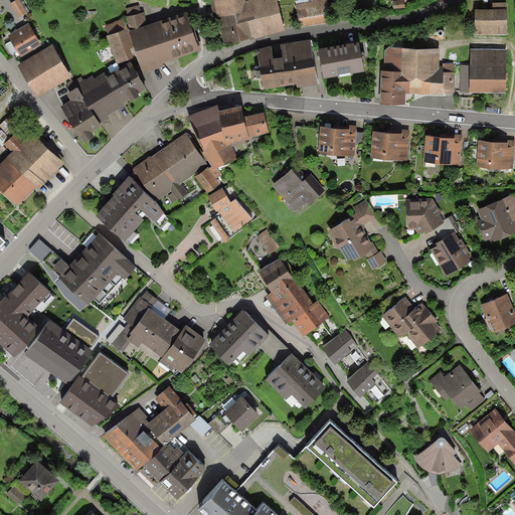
[(27,13),(19,0),(16,0),(10,4),(19,18),(27,13)]
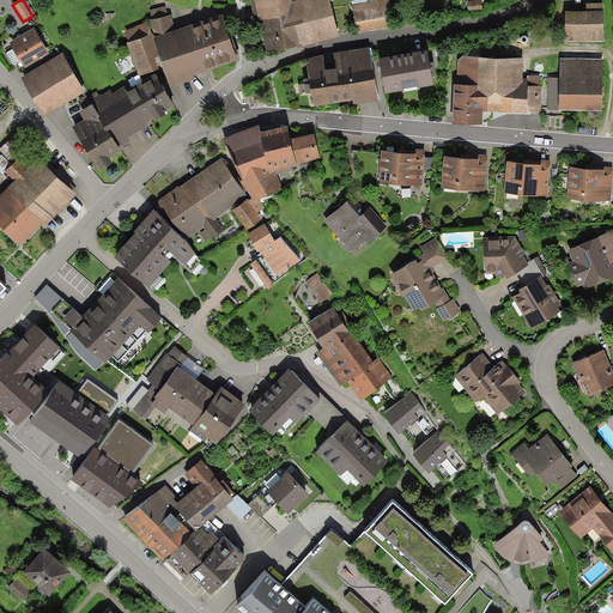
[(249,0),(254,22),(261,20),(267,53),(339,40),(329,0),(249,0)]
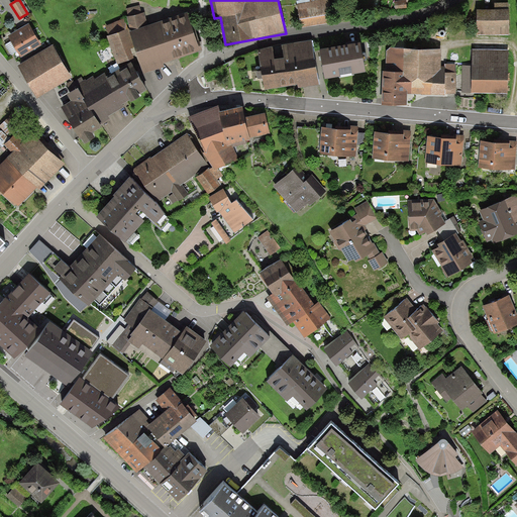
[(329,0),(301,0),(297,1),(301,28),(333,23),(329,0)]
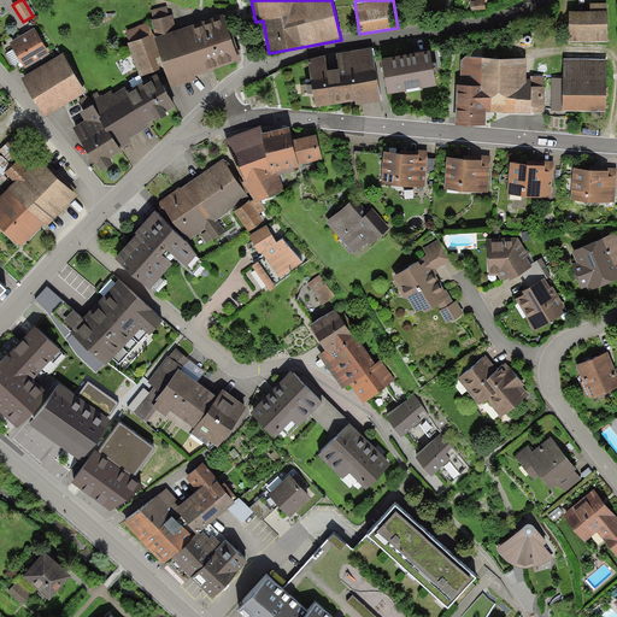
[(470,3),(471,12),(486,10),(485,0),(470,3)]
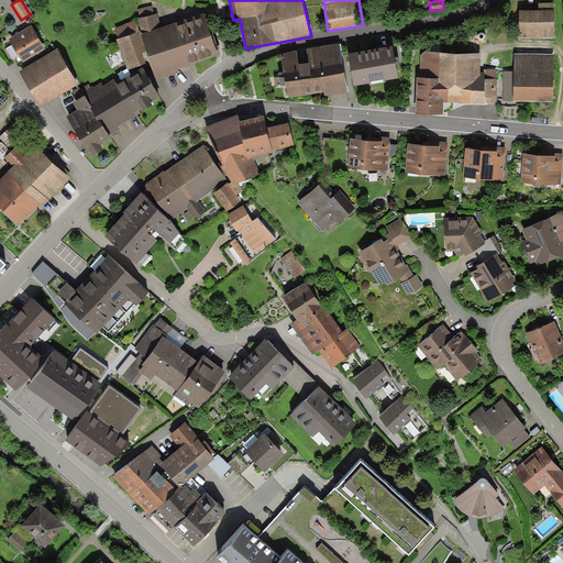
[(519,11),(520,39),(554,37),(554,2),(539,3),(539,11),(519,11)]
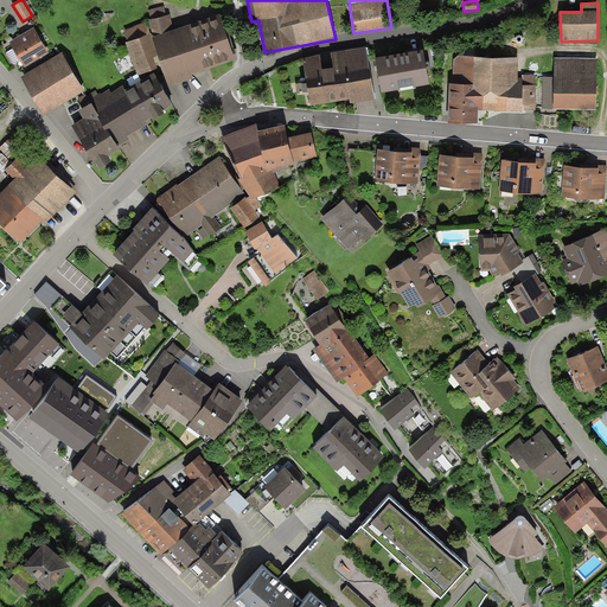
[(159,56),(170,87),(195,80),(193,76),(238,61),(236,52),(232,53),(221,16),(174,31),(170,16),(166,17),(163,6),(149,11),(152,20),(149,20),(152,34),(153,39),(159,56)]
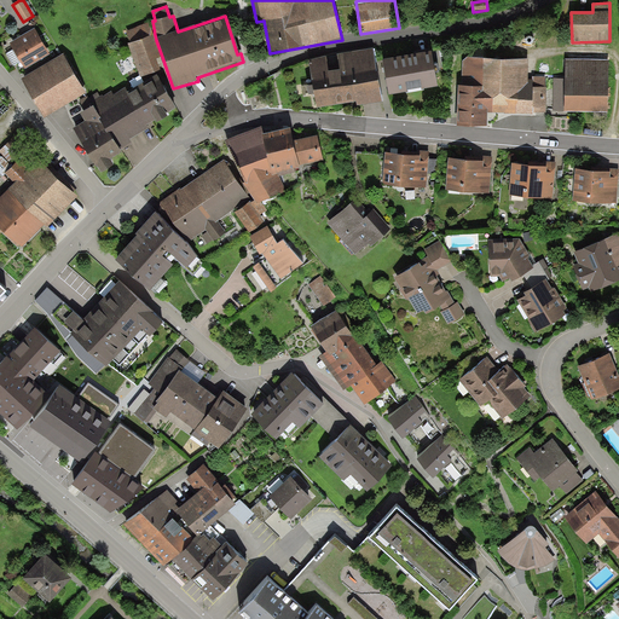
[(136,28),(127,32),(131,44),(154,35),(150,23),(146,24),(146,22),(134,25),(136,28)]
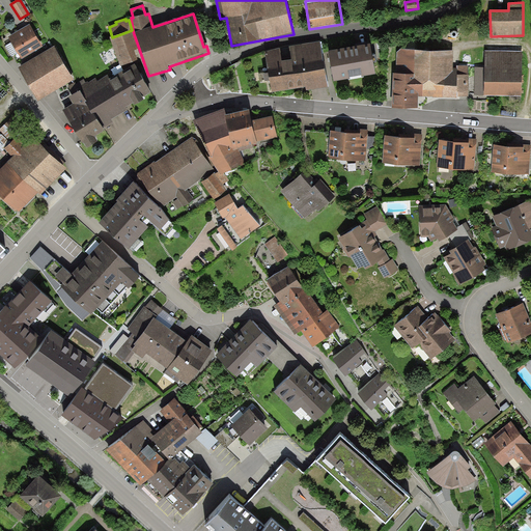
[(44,47),(30,25),(8,37),(22,60),(44,47)]
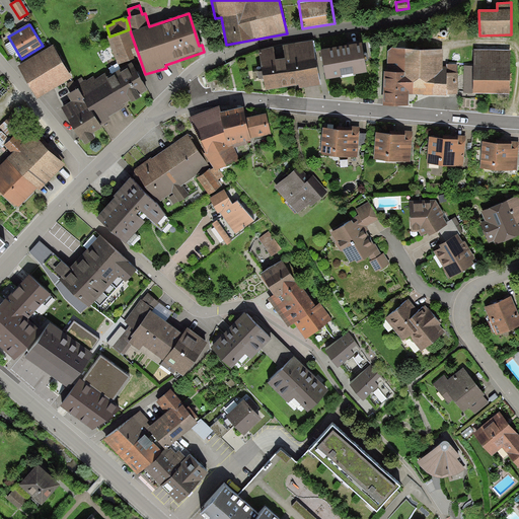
[(109,36),(107,38),(118,66),(135,61),(132,50),(136,48),(131,33),(130,29),(129,29),(109,36)]
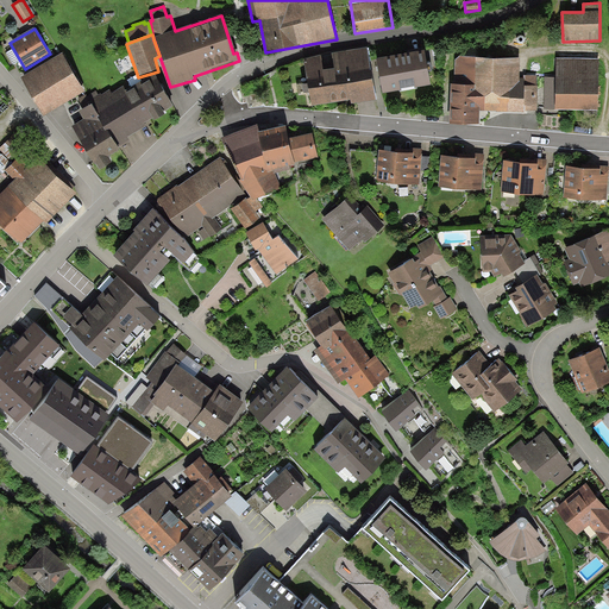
[(321,56),(302,60),(312,106),(351,99),(352,105),(376,100),(366,48),(332,54),(336,69),(324,71),(321,56)]
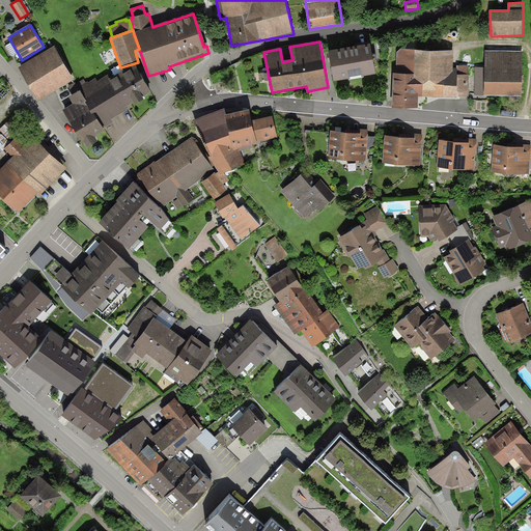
[(370,45),(328,52),(334,82),(375,75),(370,45)]
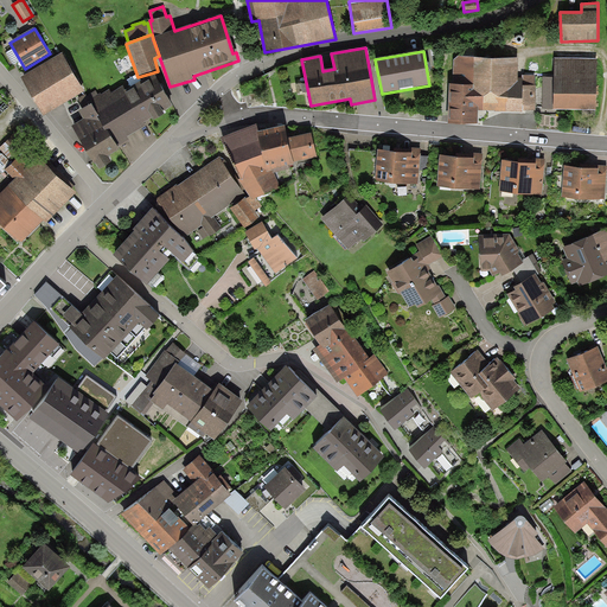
[(62,53),(20,77),(44,116),(85,93),(62,53)]
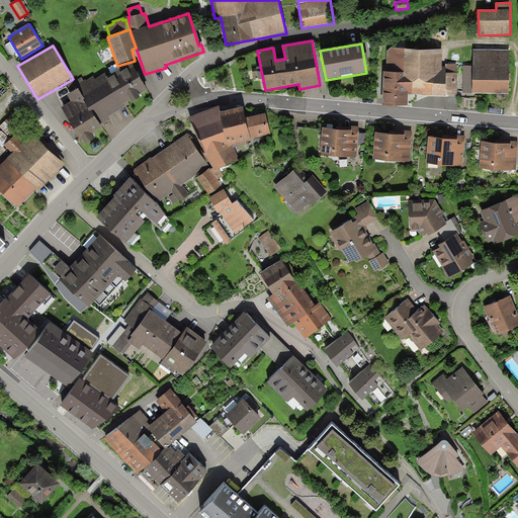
[(442,67),(442,50),(391,48),(386,51),(385,72),(383,72),(382,106),(408,106),(408,94),(423,94),(423,95),(446,96),(446,67),(442,67)]
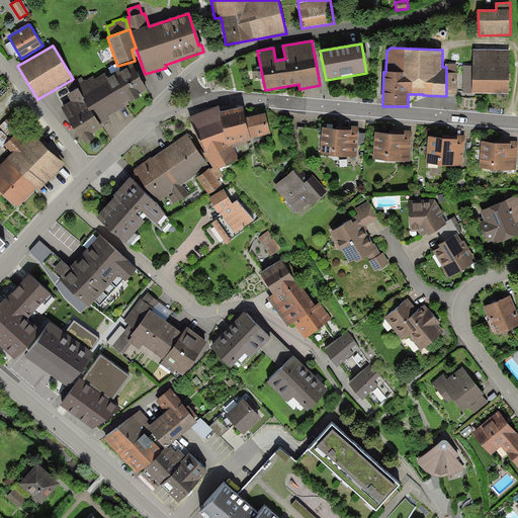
[(510,51),(473,50),(472,94),(509,94),(510,51)]
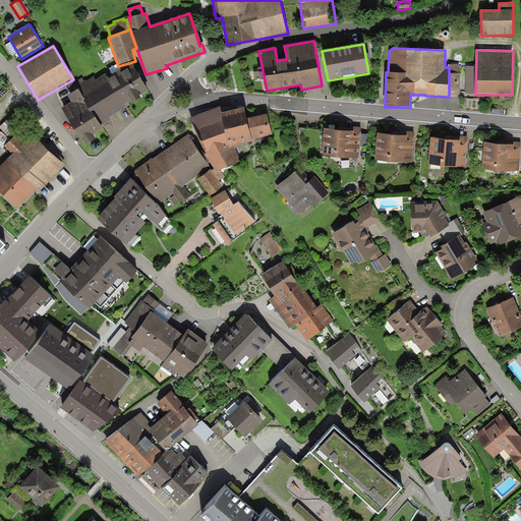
[(82,77),(74,81),(101,126),(111,121),(109,118),(125,109),(123,106),(130,102),(132,104),(141,99),(139,96),(149,91),(132,63),(108,77),(106,74),(96,79),(95,76),(87,81),(87,80),(84,81),(82,77)]
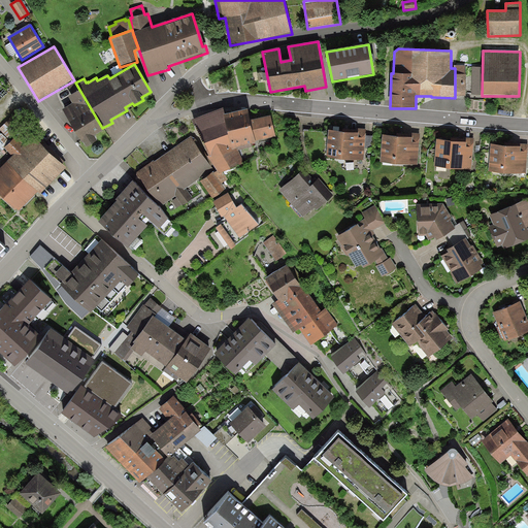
[(455,66),(455,68),(455,98),(466,98),(466,66),(455,66)]
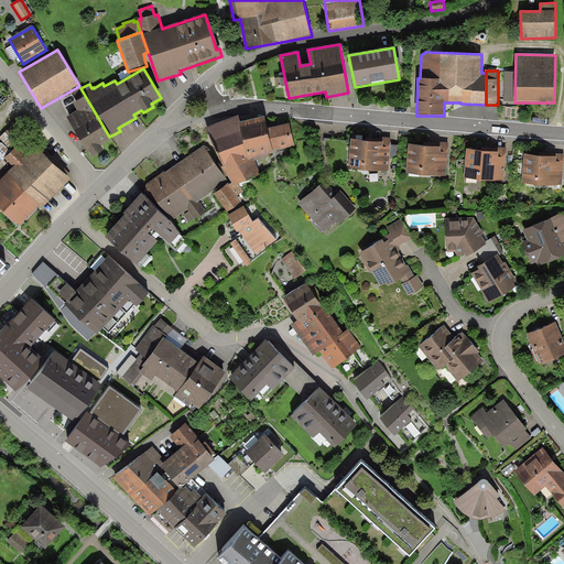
[(111,139),(109,137),(80,88),(80,87),(73,91),(77,101),(73,104),(77,110),(66,117),(88,153),(89,152),(93,159),(104,151),(100,145),(111,139)]
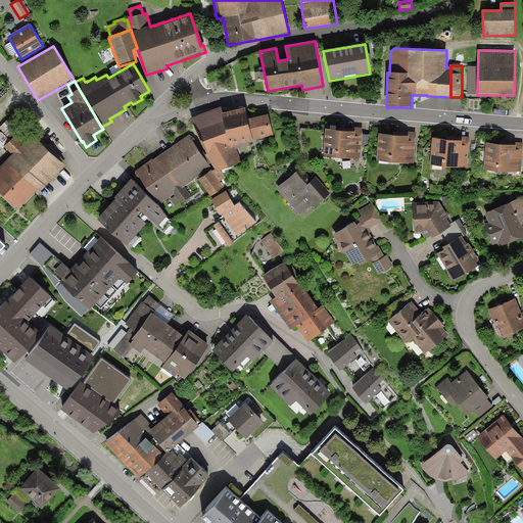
[(273,135),(268,115),(248,120),(245,108),(221,115),(220,109),(193,121),(206,155),(216,171),(218,173),(221,172),(241,161),(235,147),(253,141),(252,140),(273,135)]
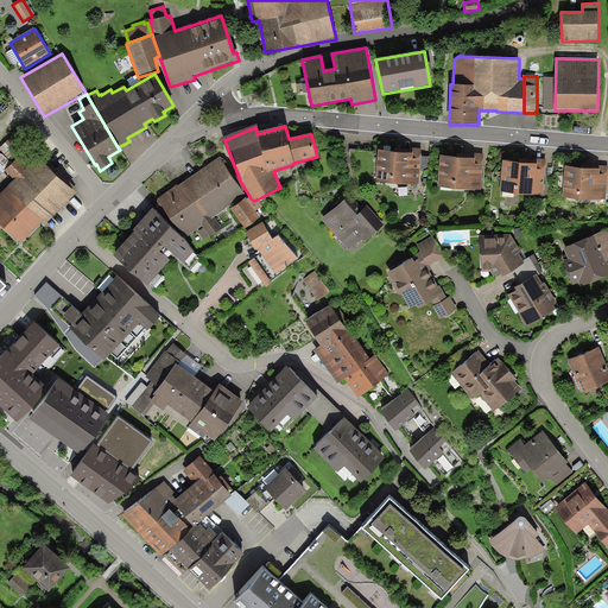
[(397,152),(379,151),(377,181),(418,185),(422,149),(397,146),(397,152)]
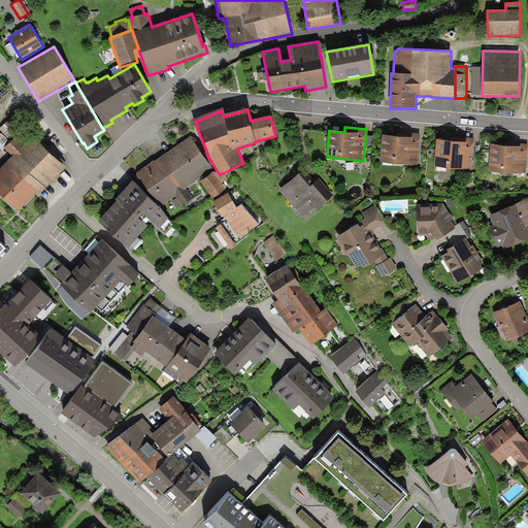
[(40,195),(64,169),(22,130),(4,149),(12,156),(0,169),(0,199),(2,197),(20,212),(38,193),(40,195)]
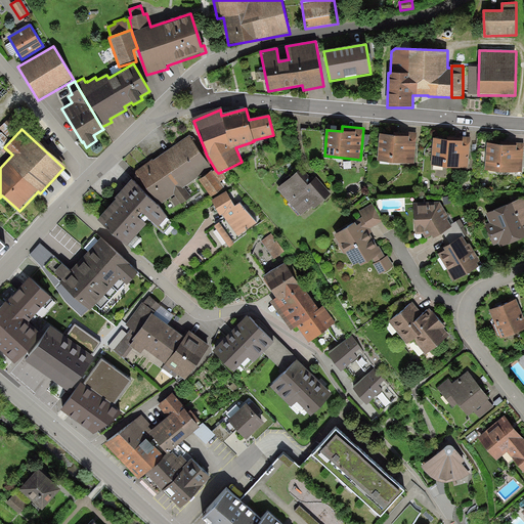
[(395,135),(380,134),(378,161),(415,164),(417,133),(395,131),(395,135)]
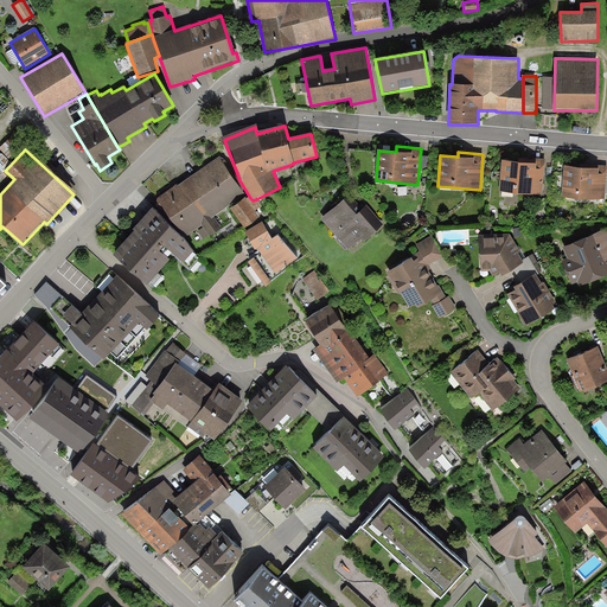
[(219,157),(187,179),(215,217),(246,195),(219,157)]
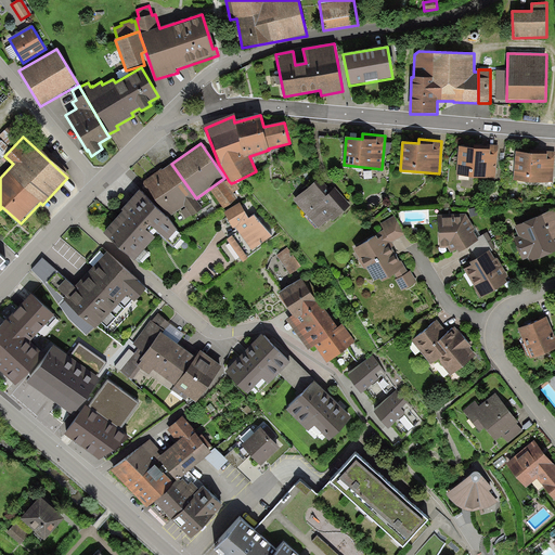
[(459,146),(456,175),(495,178),(499,145),(475,143),(474,147),(459,146)]
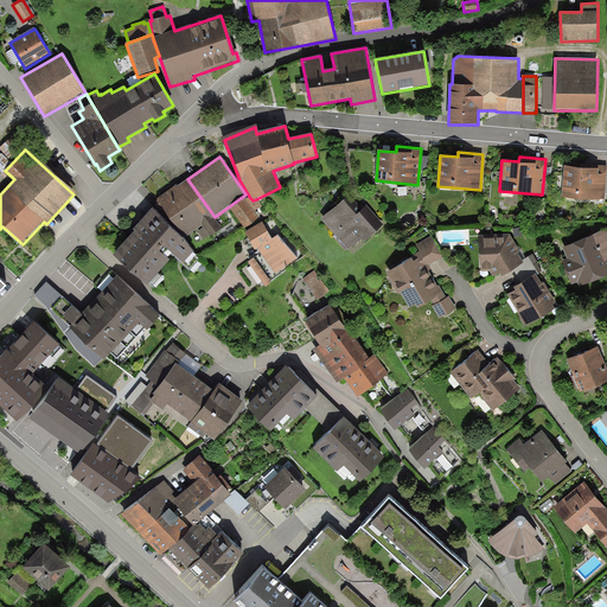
[(564,166),(562,197),(605,200),(606,166),(606,165),(582,164),(581,167),(564,166)]
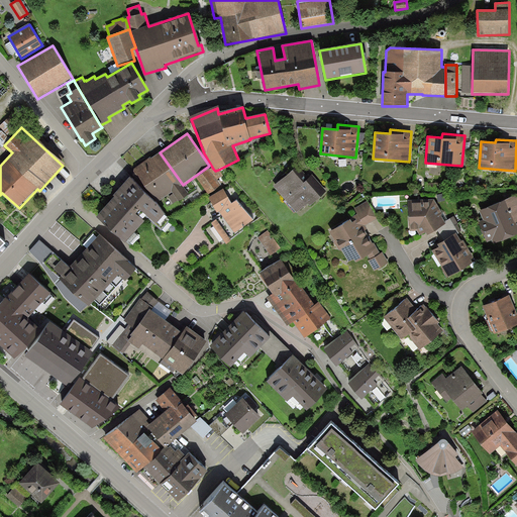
[(189,194),(183,185),(160,152),(151,159),(150,158),(132,170),(156,203),(172,192),(174,194),(178,200),(179,201),(189,194)]
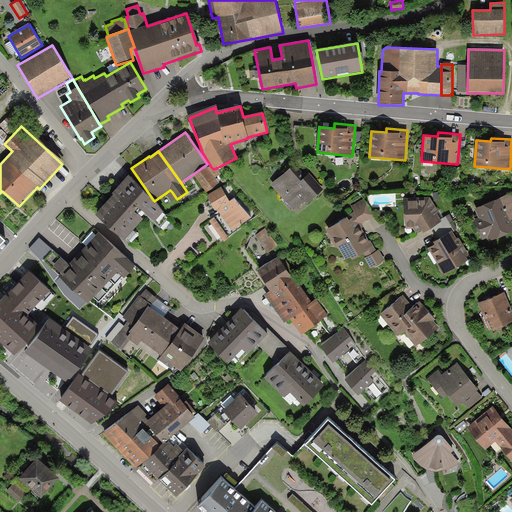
[(207,167),(195,176),(207,193),(219,183),(215,178),(221,174),(216,168),(213,169),(211,167),(208,168),(207,167)]
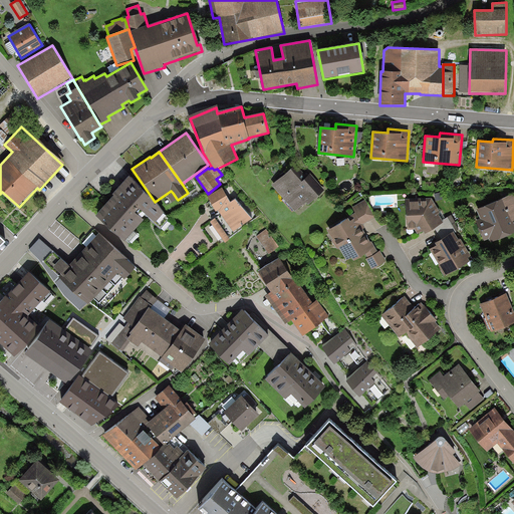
[(325,191),(310,175),(304,181),(293,169),(272,186),(296,212),(306,203),(308,205),(325,191)]
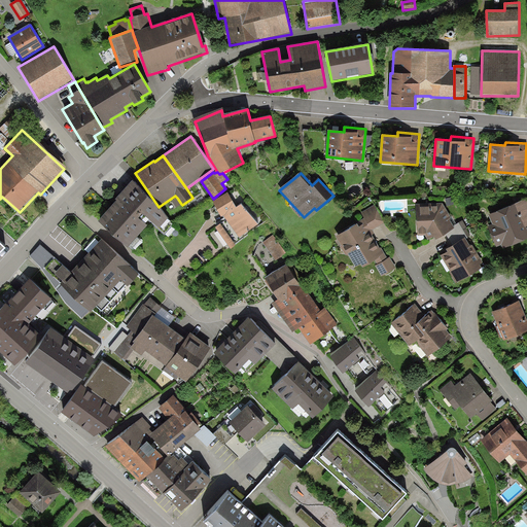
[(169,217),(131,182),(115,200),(117,202),(99,222),(128,249),(148,226),(145,224),(149,219),(160,229),(169,217)]
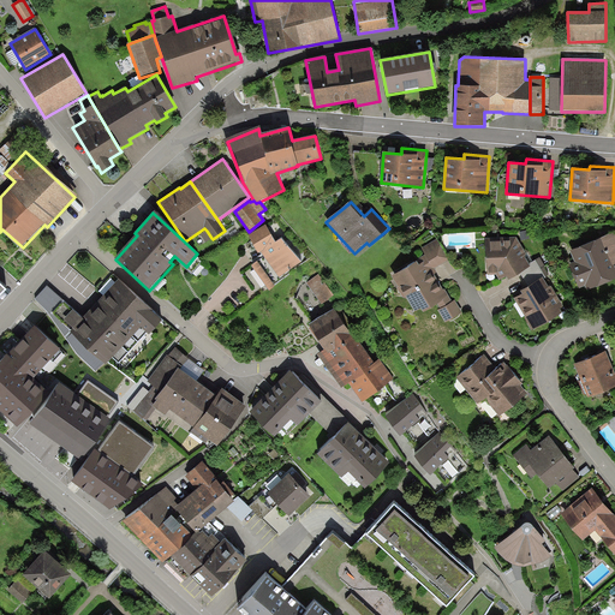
[(266,226),(249,236),(258,254),(261,252),(276,243),(266,226)]
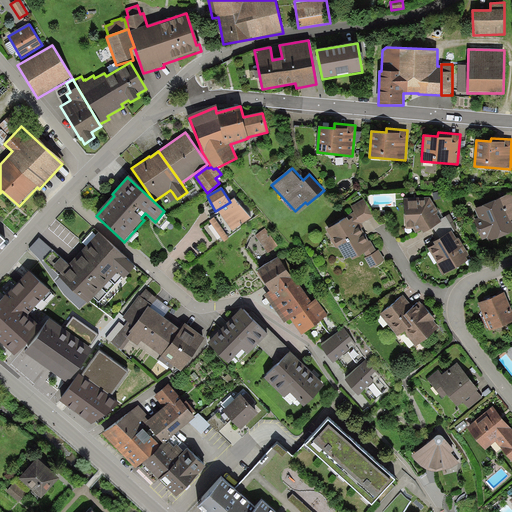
[(176,198),(172,192),(167,196),(171,202),(176,198)]
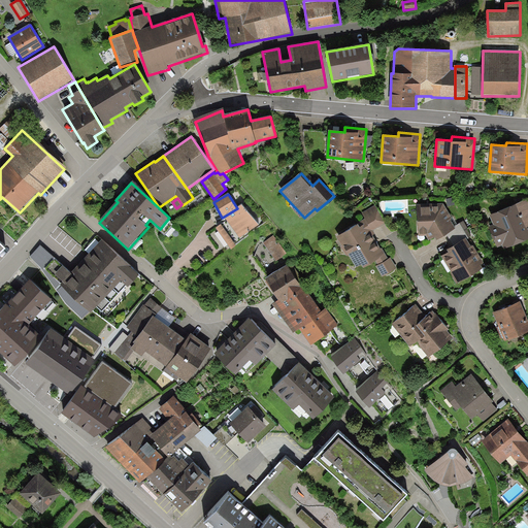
[(527,199),(516,204),(526,228),(527,227),(527,199)]
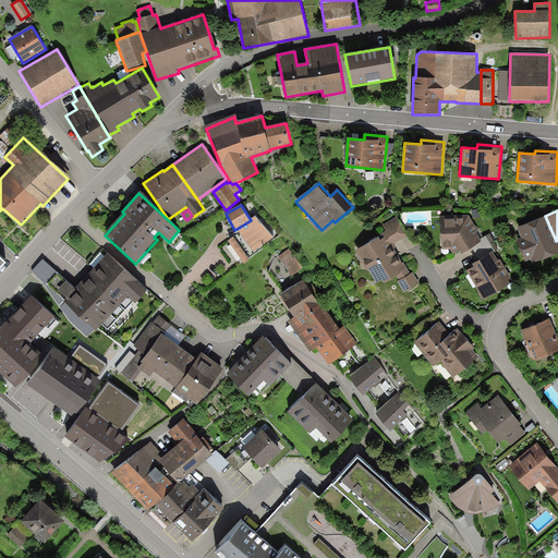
[(469,215),(440,215),(443,250),(451,250),(453,255),(461,251),(462,255),(473,249),(482,242),(480,240),(483,238),(478,230),(477,230),(469,215)]
